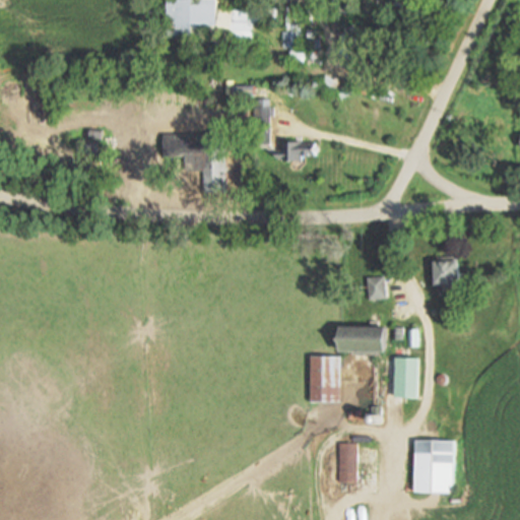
[(184,0),(168,1),(170,37),(216,35),(216,39),(254,42),(256,23),(278,24),(278,8),(257,7),(257,12),(217,10),(217,0),(184,0)]
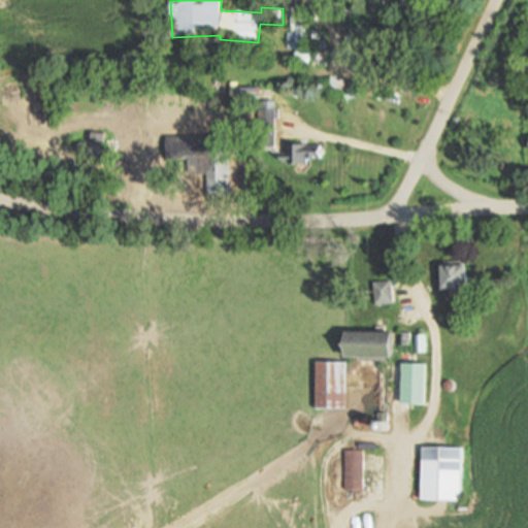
[(296,10),(295,64),(310,64),(311,53),(306,53),(306,18),(303,18),(303,10),(296,10)]
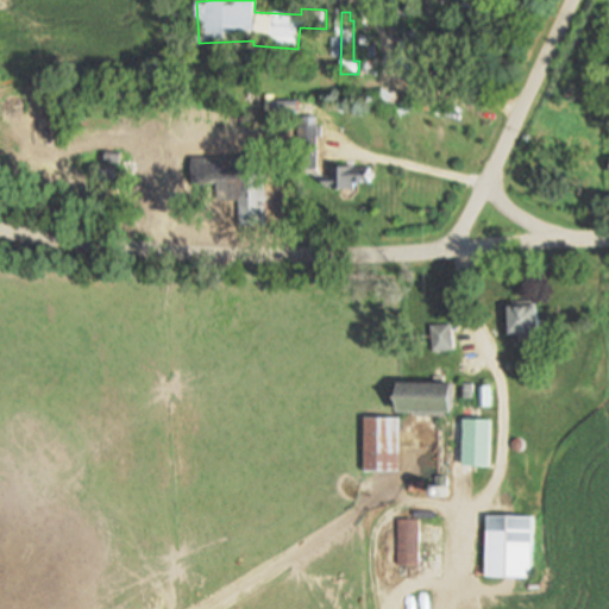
[(407,56),(415,41),(425,45),(418,61),(407,56)]
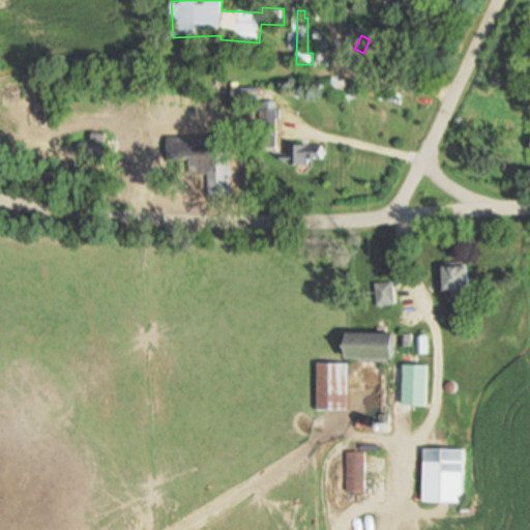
[(240,97),(240,87),(261,87),(261,97),(240,97)]
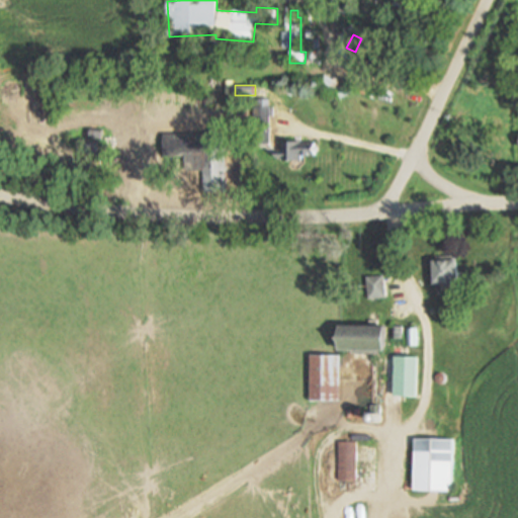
[(270,143),(271,100),(261,100),(261,107),(252,107),(251,143),(270,143)]
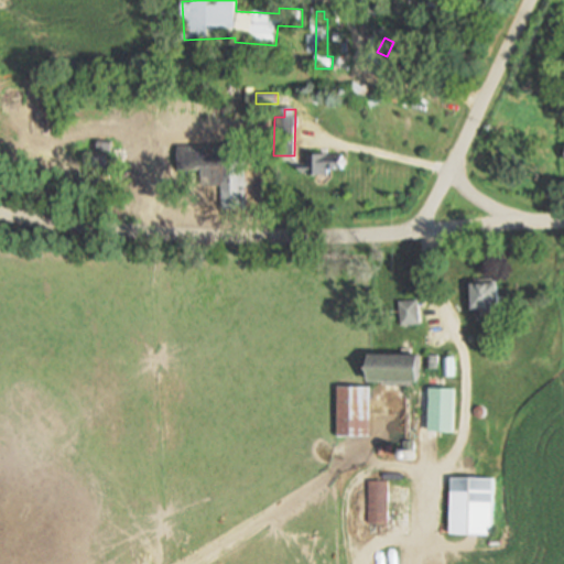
[(230,122),(231,114),(224,114),(223,121),(230,122)]
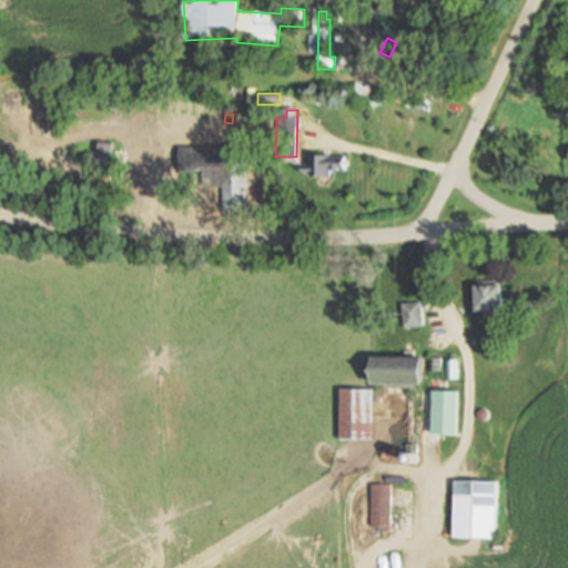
[(246,211),(247,145),(180,144),(180,171),(203,171),(203,188),(222,188),(221,210),(246,211)]
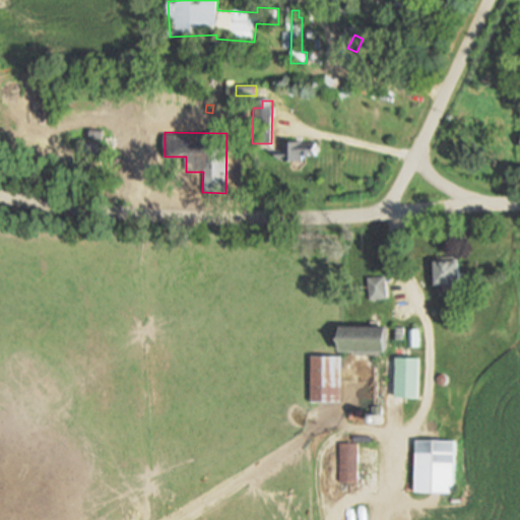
[(98,142),(96,153),(80,151),(81,140),(98,142)]
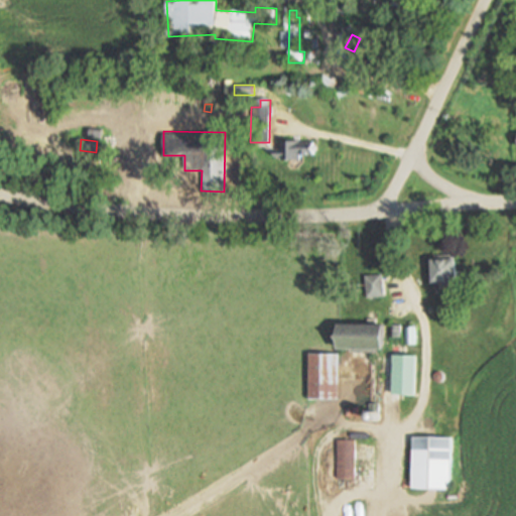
[(282,141),(282,150),(277,150),(277,157),(282,156),(282,159),(300,158),(299,155),(315,155),(315,144),(310,144),(310,140),(282,141)]
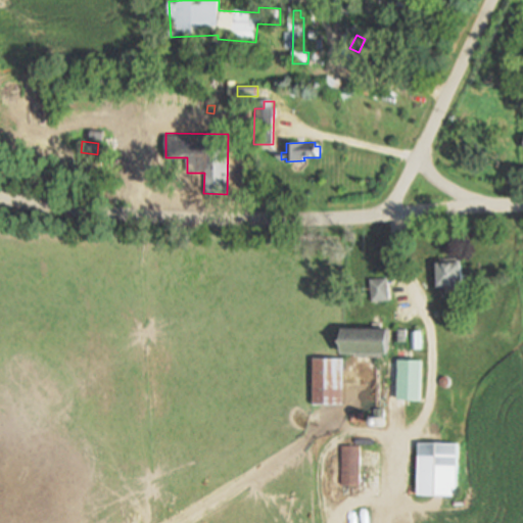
[(439,265),(440,287),(448,287),(448,292),(461,292),(461,286),(468,286),(467,263),(462,264),(461,259),(452,259),(452,264),(439,265)]
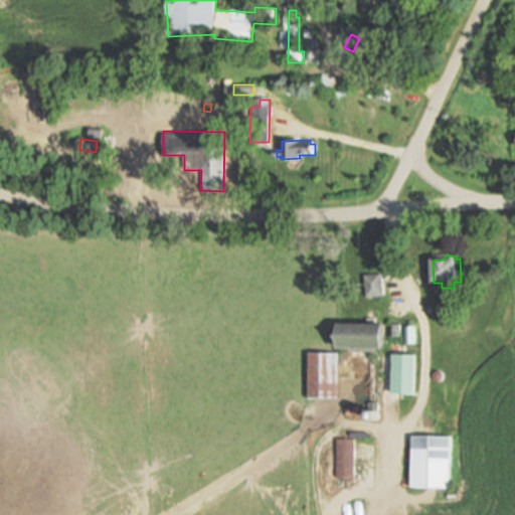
[(364,277),(366,299),(385,298),(383,275),(364,277)]
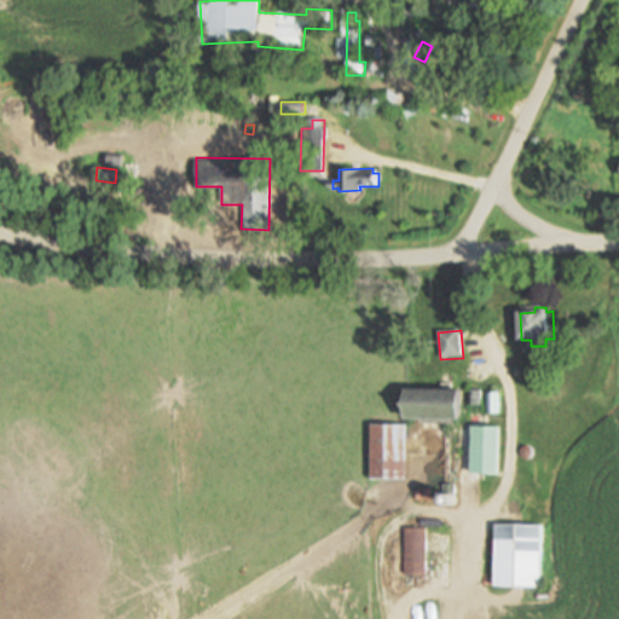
[(462,388),(461,423),(420,422),(420,418),(405,418),(405,388),(462,388)]
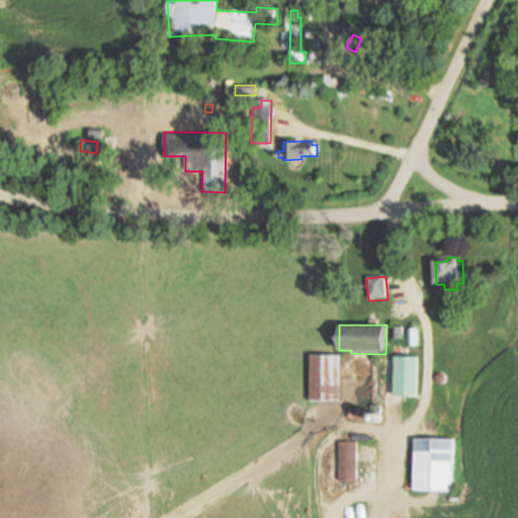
[(393,328),(405,328),(405,340),(393,340),(393,328)]
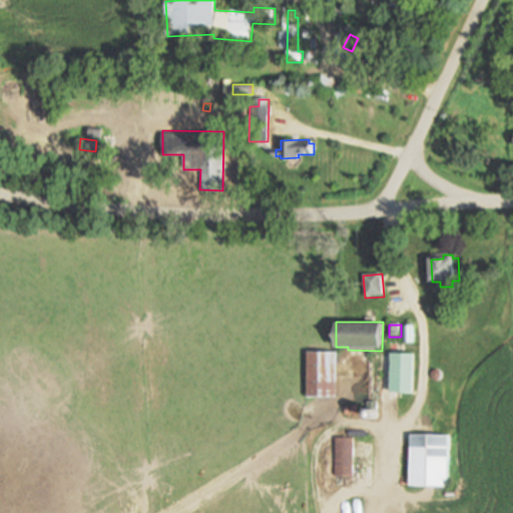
[(404,326),(405,343),(414,343),(414,326),(404,326)]
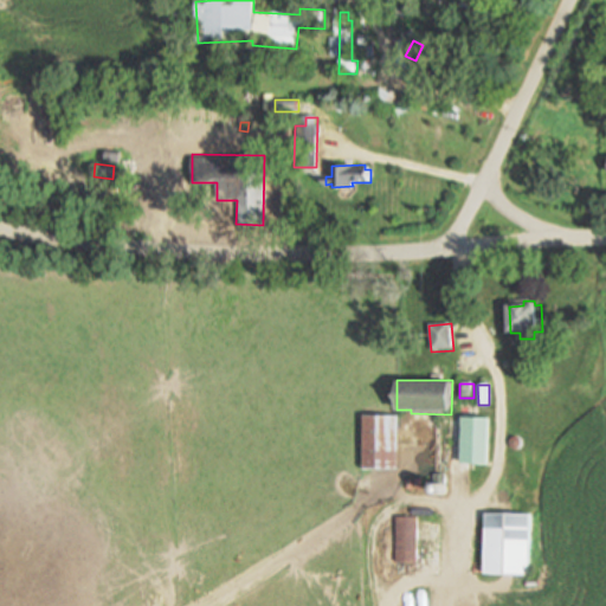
[(398,417),(398,469),(365,469),(365,417),(398,417)]
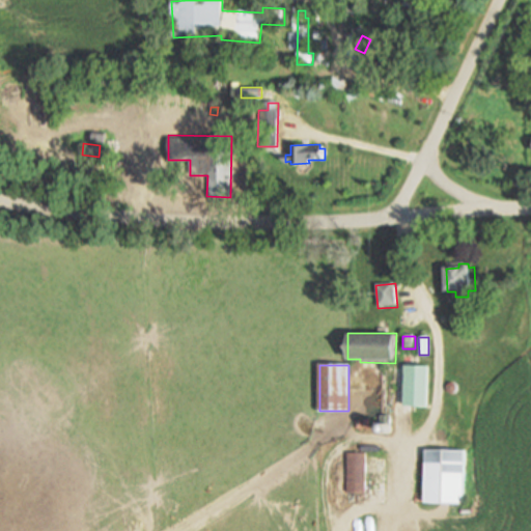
[(406,366),(406,404),(428,404),(428,366),(406,366)]
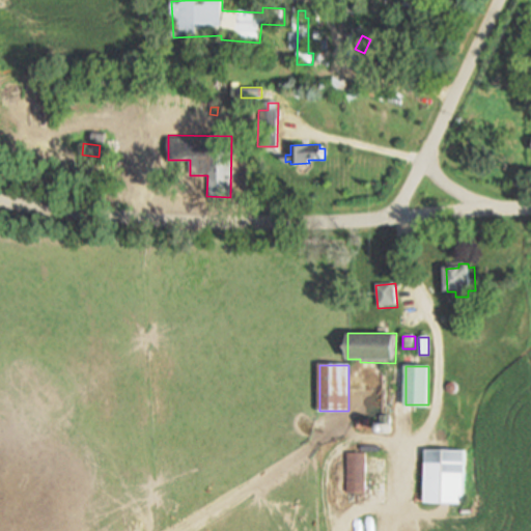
[(378,375),(376,414),(382,414),(382,423),(391,423),(391,375),(378,375)]
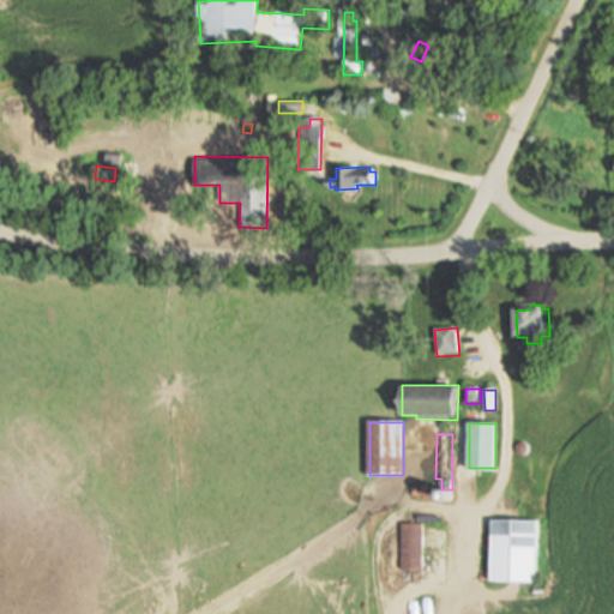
[(482,517),(481,577),(528,578),(529,518),(482,517)]
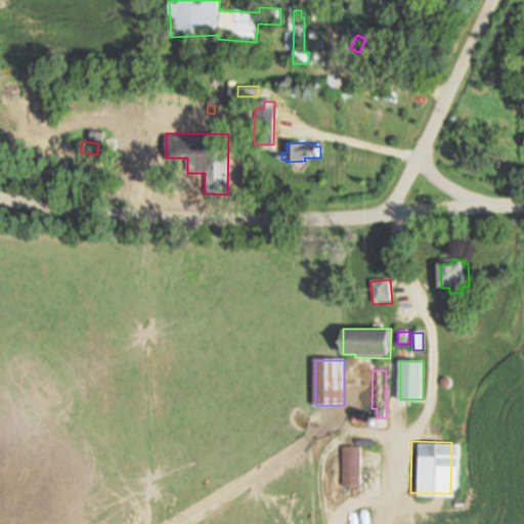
[(343,485),(360,485),(360,447),(343,447),(343,485)]
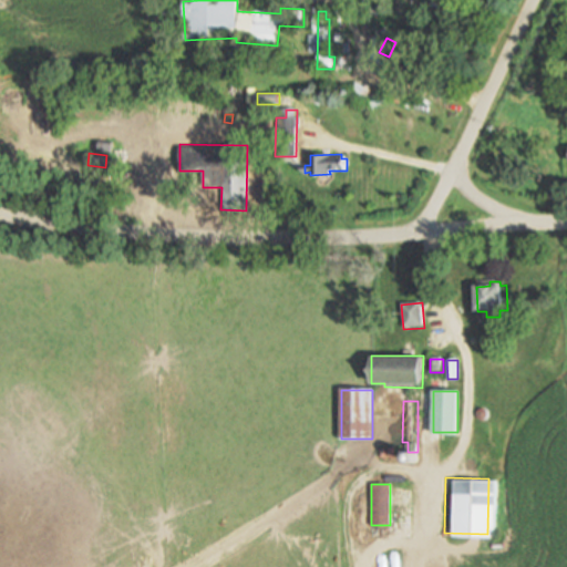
All buildings are outlined.
